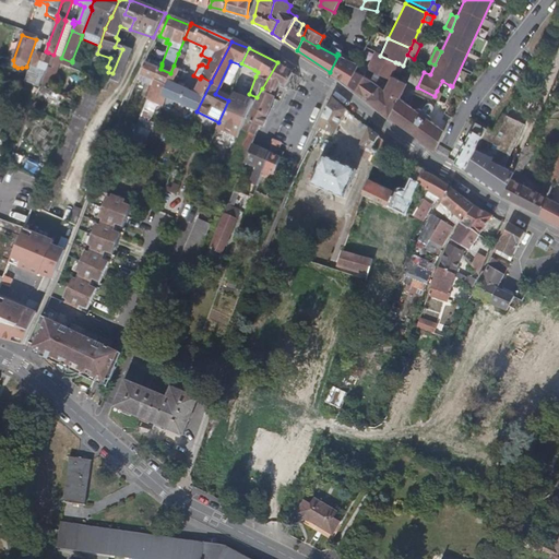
[(113,73),(108,84),(113,85),(114,83),(118,83),(130,51),(122,49),(113,73)]
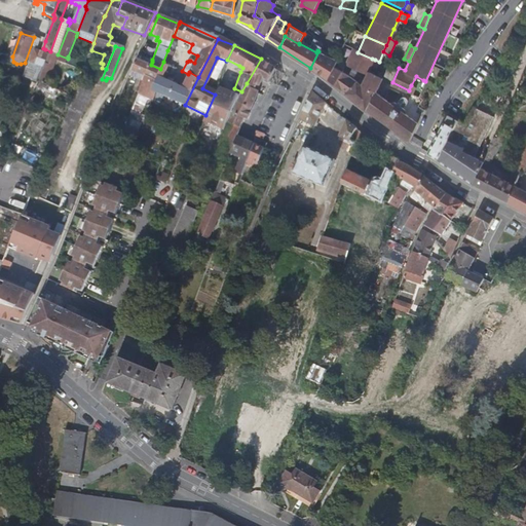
[(32,80),(37,83),(47,55),(44,53),(35,50),(30,63),(38,67),(36,74),(35,74),(32,80)]
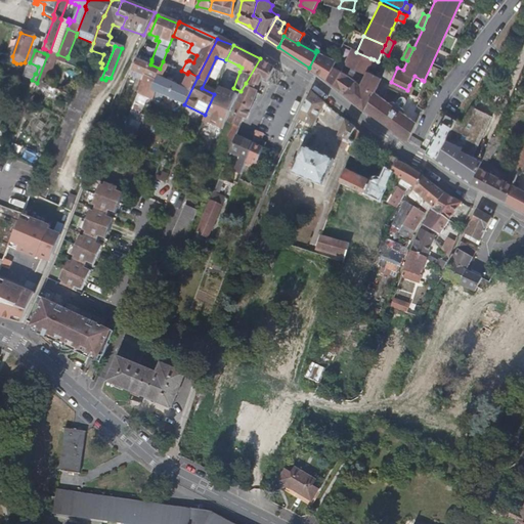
[(167,50),(163,61),(167,63),(172,52),(167,50)]
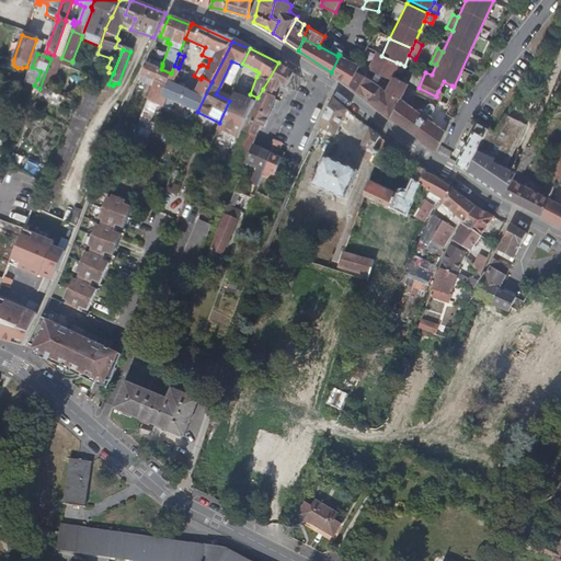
[(397,63),(381,56),(376,54),(368,68),(390,78),(395,69),(397,63)]
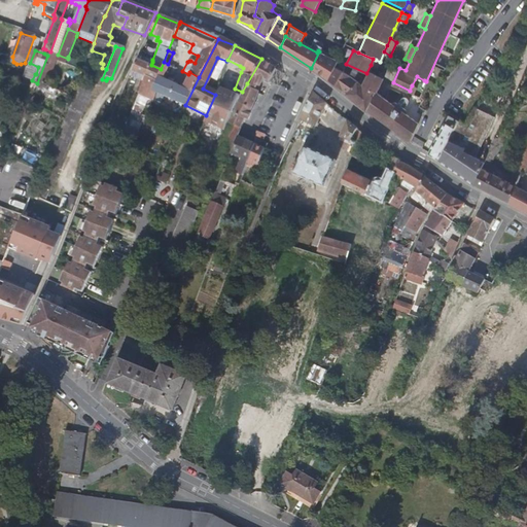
[(335,65),(337,59),(319,51),(311,68),(311,69),(312,69),(317,72),(327,79),(335,65)]
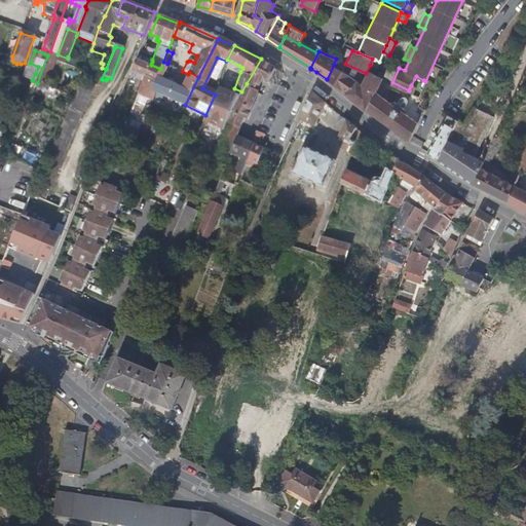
[(65,64),(84,72),(87,65),(68,57),(68,59),(65,64)]
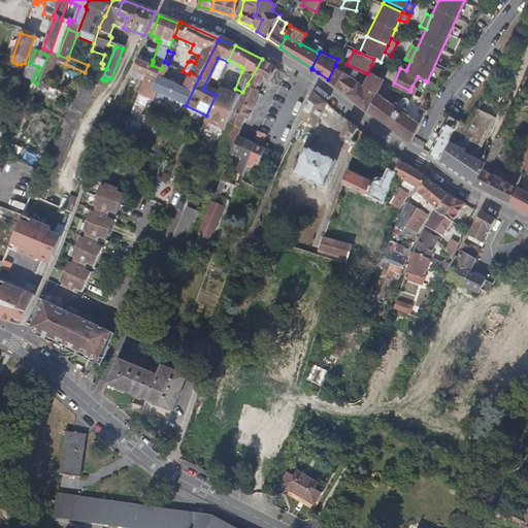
[(138,59),(133,72),(145,77),(146,78),(152,65),(143,62),(138,59)]
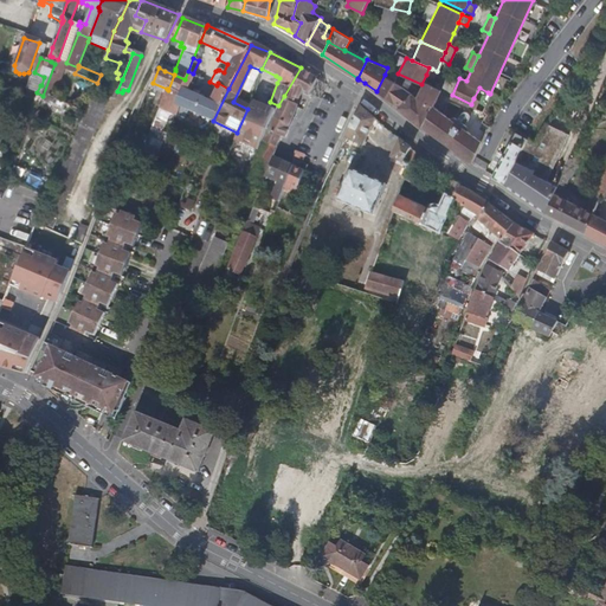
[(318,77),(301,68),(284,96),(300,103),(303,92),(310,96),(318,77)]
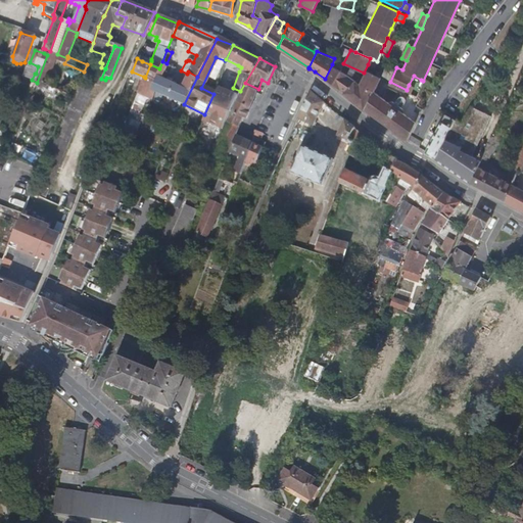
[(158,95),(183,105),(184,104),(197,77),(188,72),(187,74),(181,86),(161,78),(167,63),(162,61),(159,68),(154,81),(145,78),(144,77),(141,83),(137,94),(156,101),(158,95)]
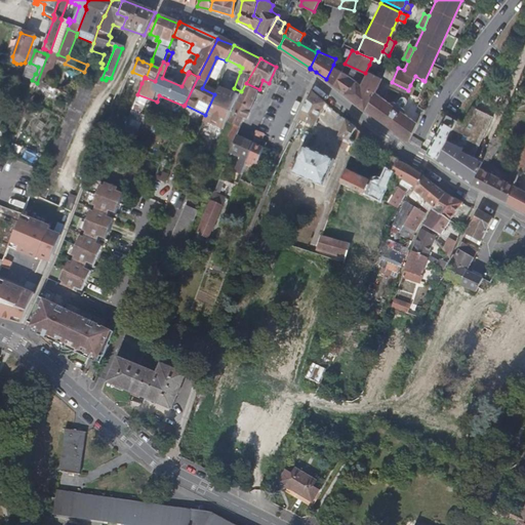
[(151,65),(146,78),(155,81),(160,69),(151,65)]
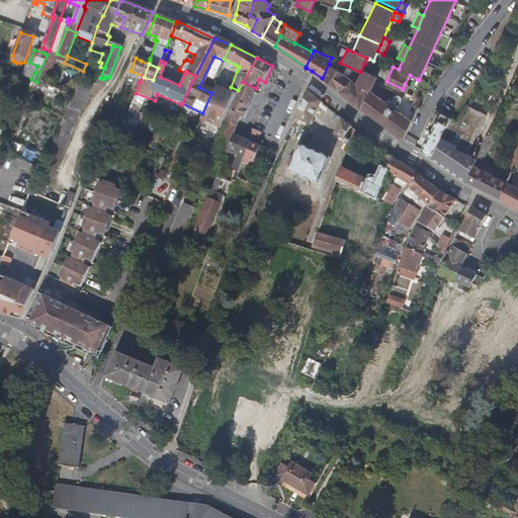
[(351,78),(329,64),(322,78),(340,91),(351,78)]
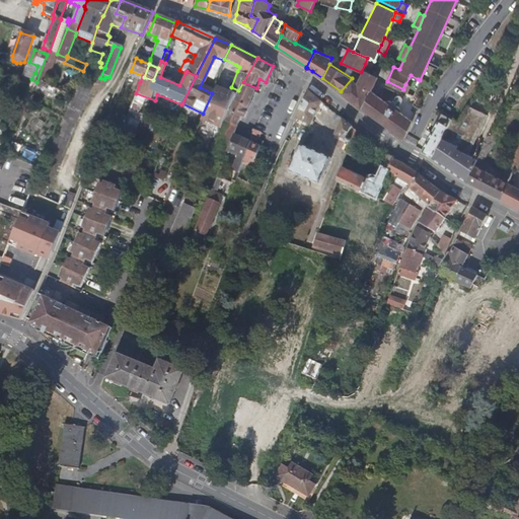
[(131,71),(128,77),(140,82),(143,76),(131,71)]
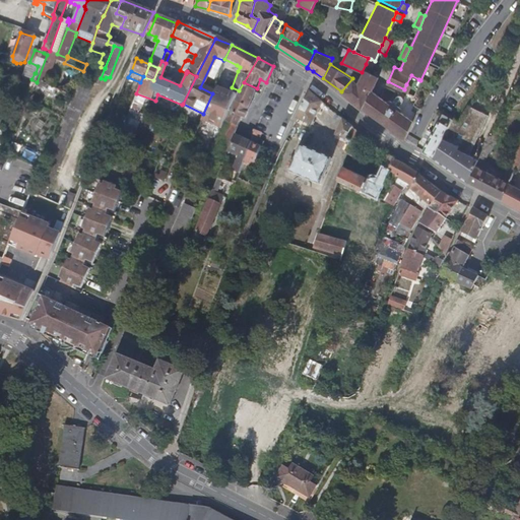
[(404,140),(412,122),(373,91),(378,77),(365,71),(360,84),(352,78),(341,91),(361,109),(363,108),(366,110),(372,115),(404,140)]
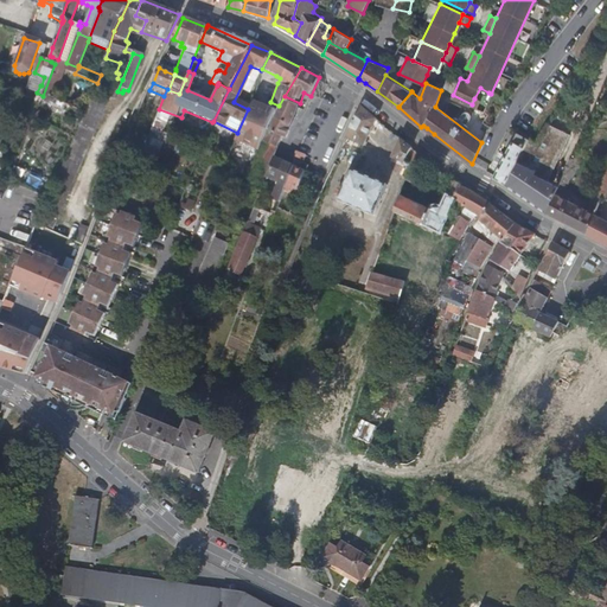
[(285,138),(300,103),(285,96),(279,106),(275,113),(269,125),(259,151),(247,179),(259,184),(276,146),(282,138),(285,138)]
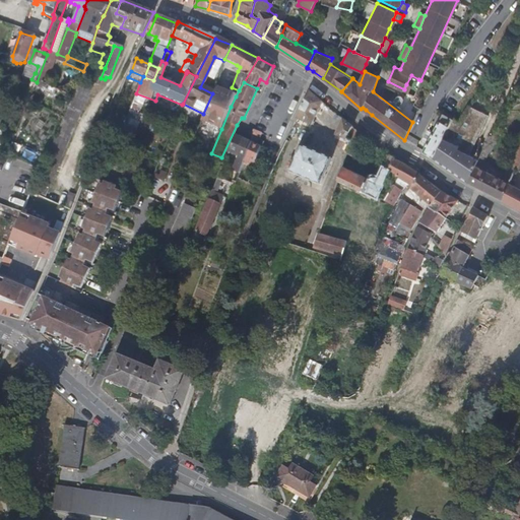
[(80,85),(76,94),(36,192),(47,197),(92,90),(80,85)]
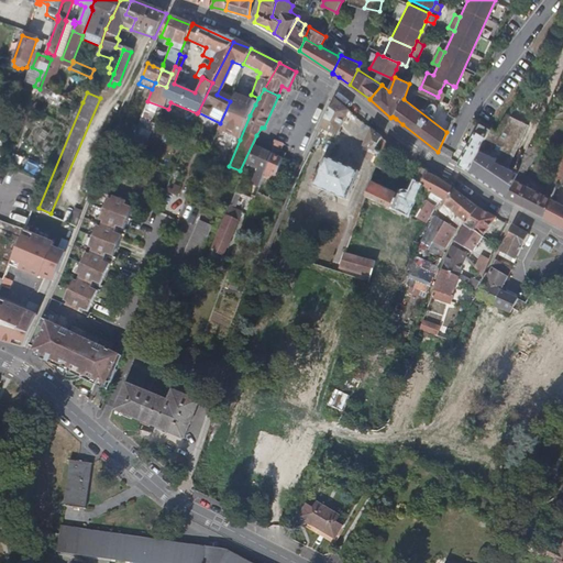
[(217,131),(240,140),(250,116),(255,105),(232,96),(230,101),(220,123),(217,131)]
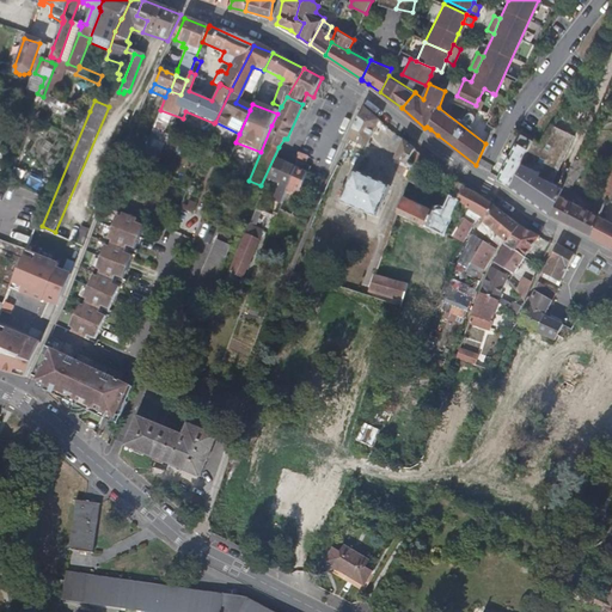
[(362,109),(349,140),(368,147),(380,121),(362,109)]
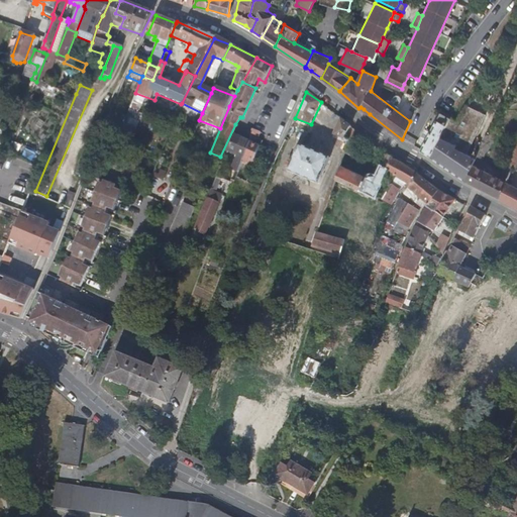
[(486,115),(468,105),(466,107),(456,121),(454,120),(446,135),(442,132),(441,137),(456,145),(455,147),(467,153),(486,115)]
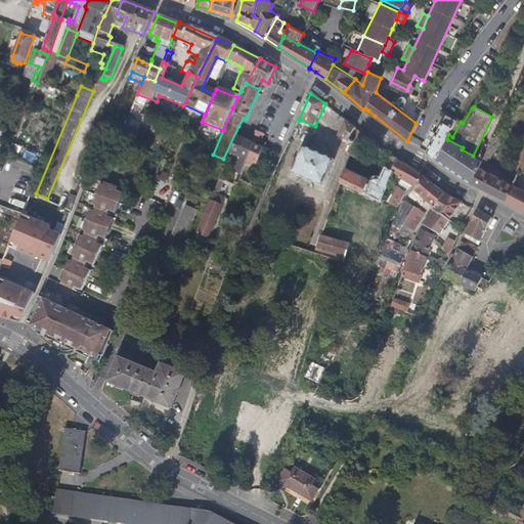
[(92,132),(99,135),(110,111),(102,108),(92,132)]
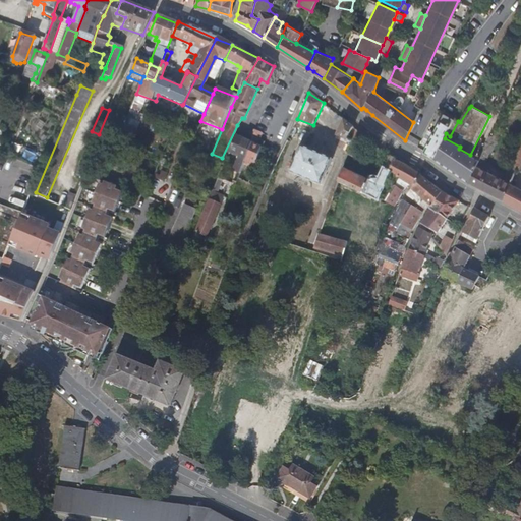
[(128,112),(120,131),(135,137),(139,124),(140,124),(143,117),(128,112)]
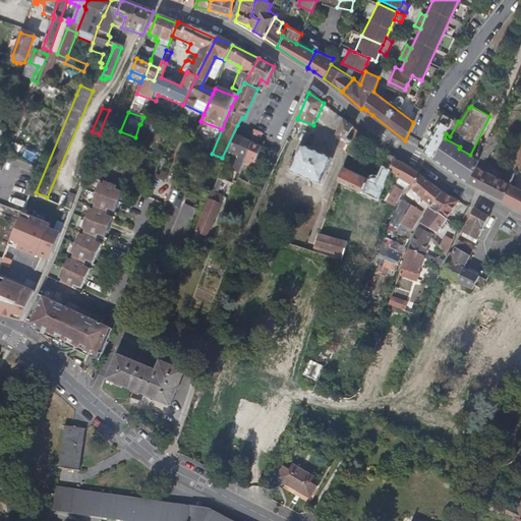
[(427,129),(418,148),(433,159),(445,138),(446,133),(452,117),(441,112),(431,132),(428,130),(427,129)]
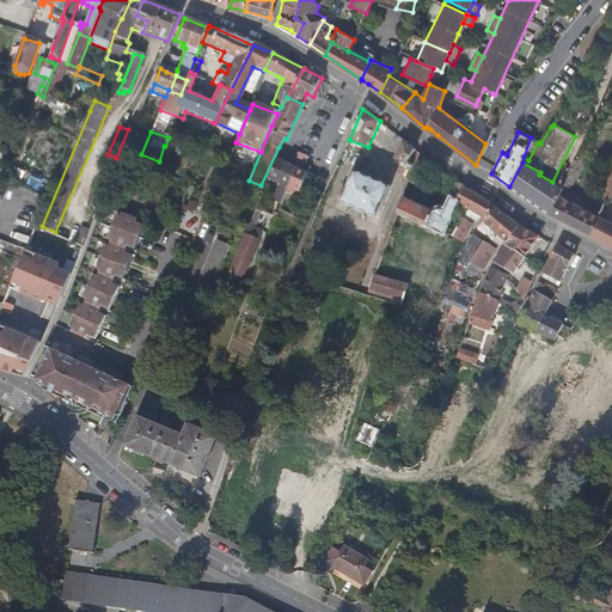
[(172,138),(170,147),(179,151),(182,141),(172,138)]
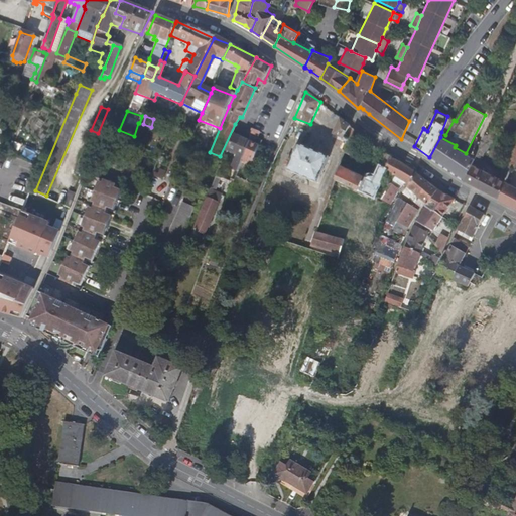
[(445,135),(454,120),(447,116),(441,132),(445,135)]
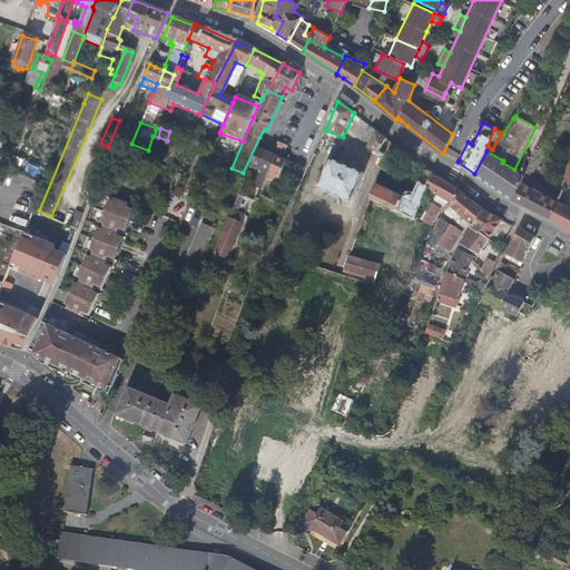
[(385,139),(375,130),(369,149),(377,155),(385,139)]
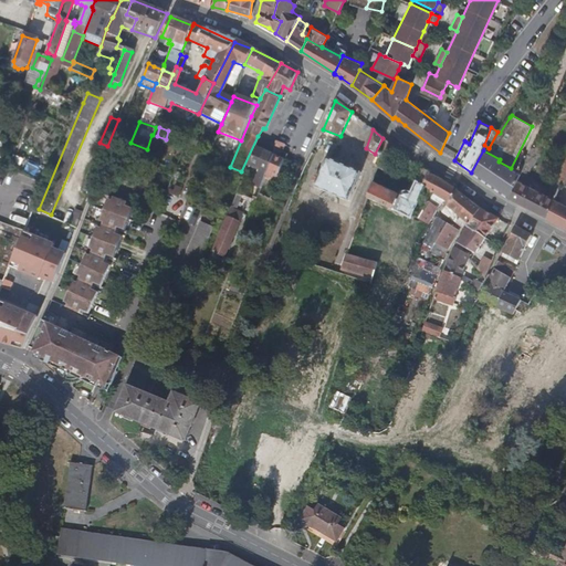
[(387,140),(367,198),(410,218),(418,201),(421,202),(425,197),(429,199),(432,192),(423,185),(430,173),(421,168),(409,192),(406,191),(400,191),(398,194),(381,186),(398,149),(387,140)]
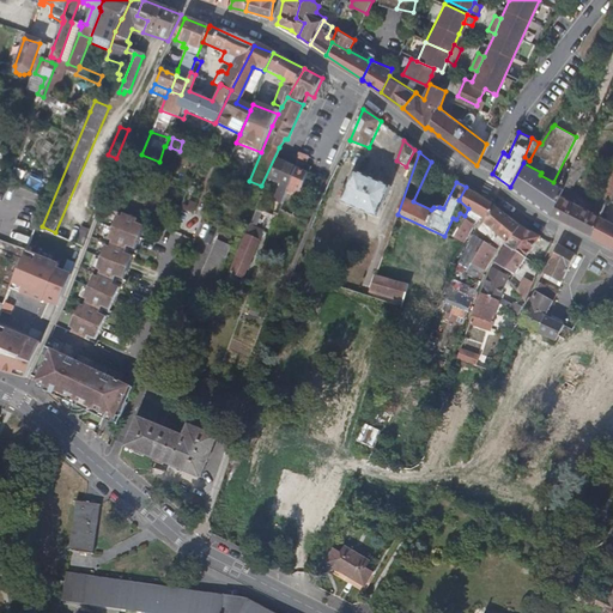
[(575,163),(564,187),(569,189),(587,153),(583,152),(578,164),(575,163)]
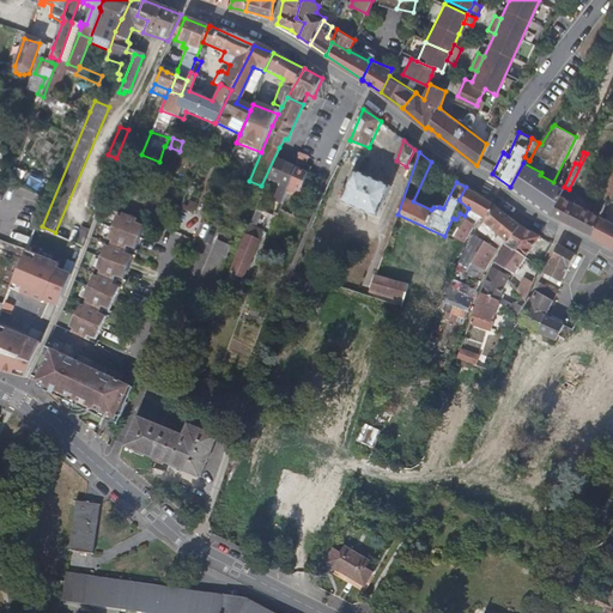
[(141,155),(138,163),(157,171),(159,162),(141,155)]
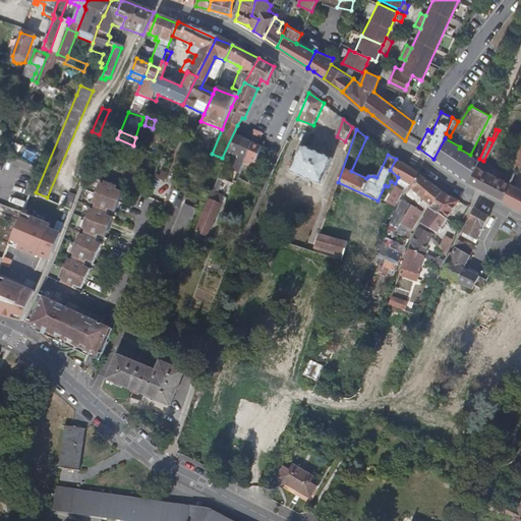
[(244,165),(250,143),(236,136),(229,153),(239,157),(233,171),(240,174),(241,173),(244,165)]
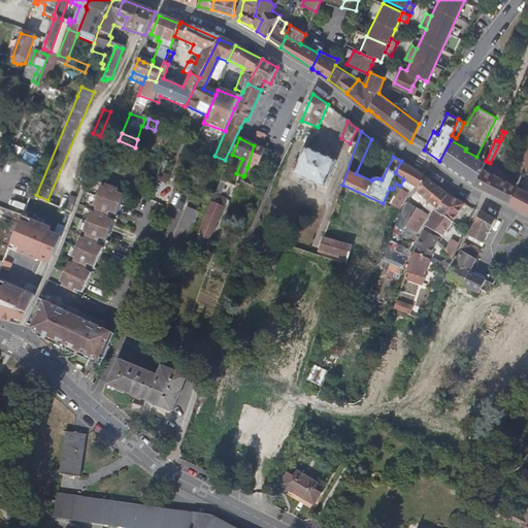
[(527,138),(518,164),(522,166),(521,170),(522,171),(525,172),(527,163),(527,138)]
